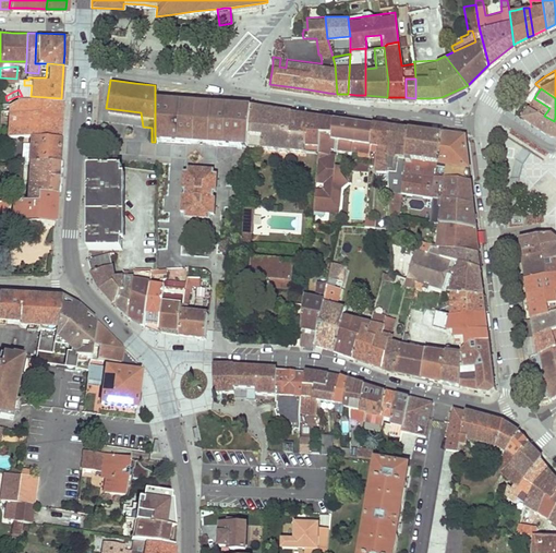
[(155,95),(155,136),(246,143),(250,105),(248,105),(249,101),(220,99),(214,99),(207,98),(192,97),(184,97),(176,96),(169,96),(160,95),(155,95)]
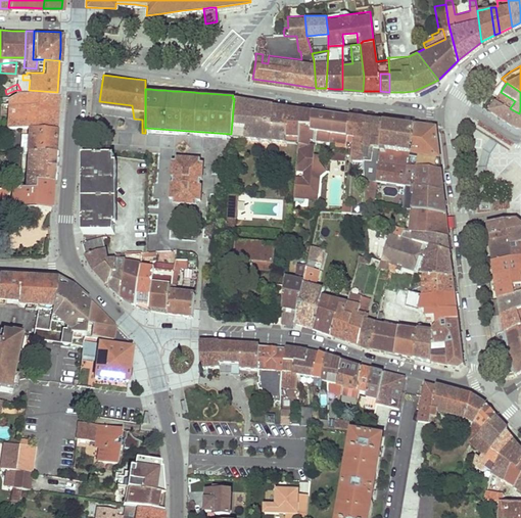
[(56,112),(57,92),(29,90),(20,90),(16,90),(6,94),(0,94),(0,101),(6,101),(5,124),(8,124),(28,125),(55,126),(56,112)]
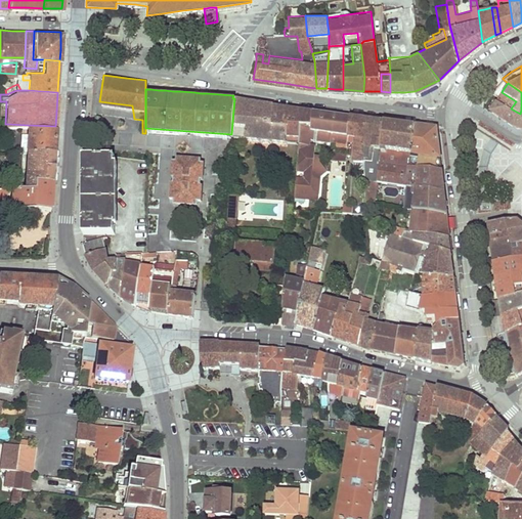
[(511,109),(516,101),(502,92),(497,99),(511,109)]
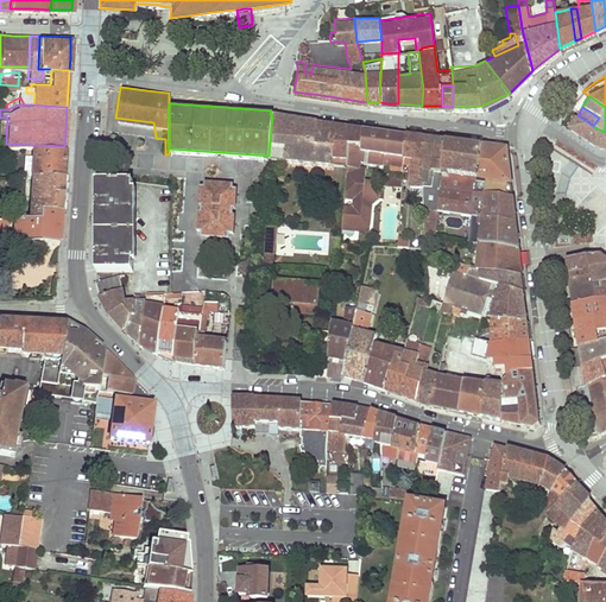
[(276,112),(272,111),(272,114),(269,156),(345,163),(346,156),(332,154),(332,144),(314,141),(316,119),(291,114),(285,114),(285,116),(282,115),(279,113),(276,113),(276,112)]
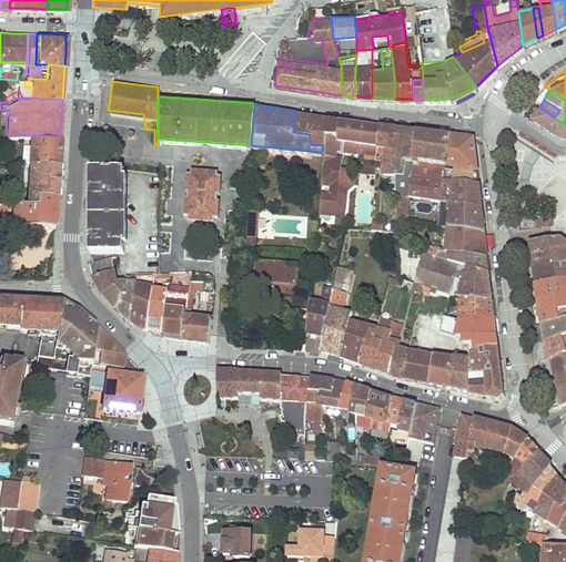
[(541,123),(548,129),(554,118),(539,108),(532,118),(536,121),(541,123)]
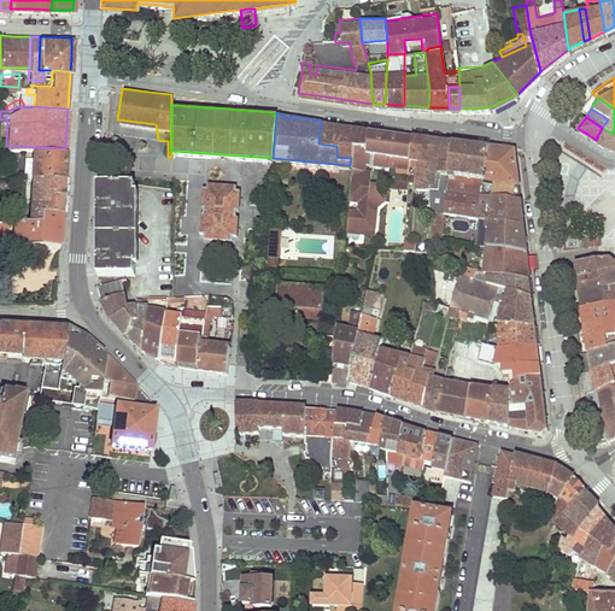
[(367,128),(321,121),(318,144),(337,146),(337,157),(351,158),(353,142),(365,144),(367,128)]
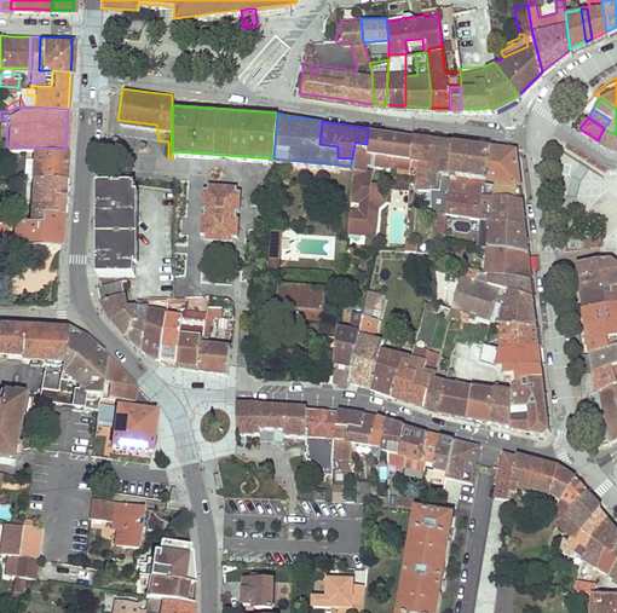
[(346,230),(374,232),(376,204),(385,198),(376,186),(376,180),(370,179),(370,167),(364,166),(364,161),(365,149),(374,150),(373,162),(387,163),(386,180),(390,185),(388,190),(404,191),(404,183),(408,183),(409,162),(411,134),(368,128),(367,144),(355,143),(352,158),(351,166),(346,230)]
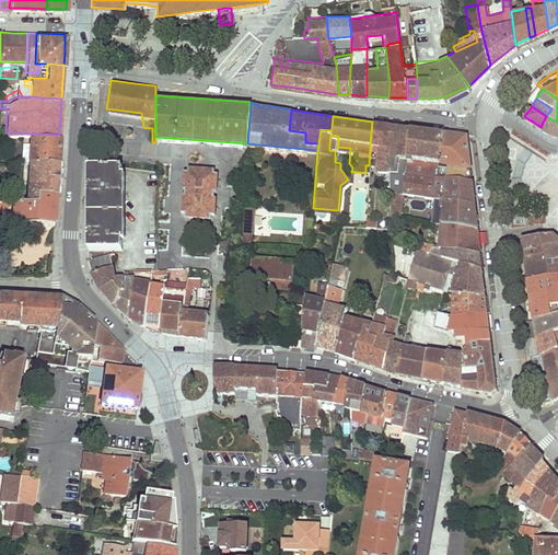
[(549,133),(557,135),(557,123),(556,122),(546,116),(541,127),(549,133)]
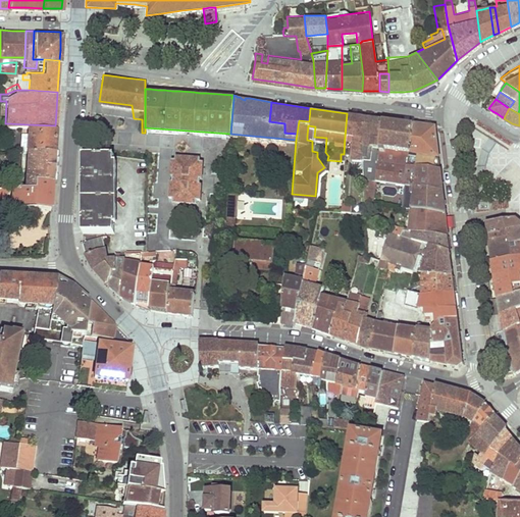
[(345,137),(352,138),(351,144),(361,145),(361,115),(354,114),(347,113),(345,137)]
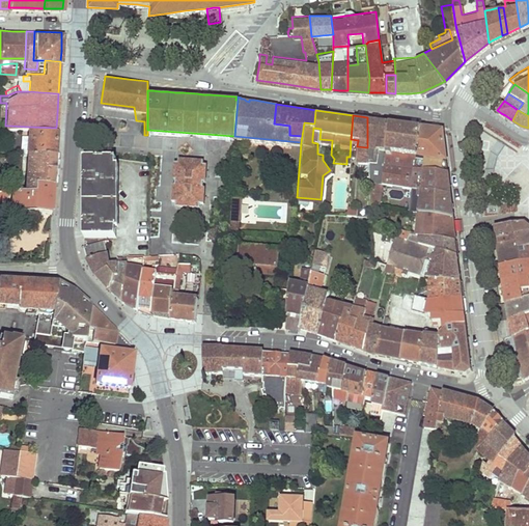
[(367,117),(367,147),(366,157),(369,157),(383,159),(384,150),(385,146),(388,120),(378,118),(367,117)]
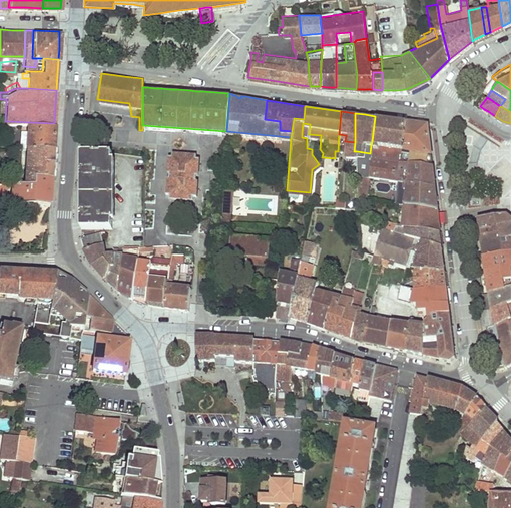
[(377,142),(401,145),(405,120),(391,118),(375,116),(372,141),(377,142)]
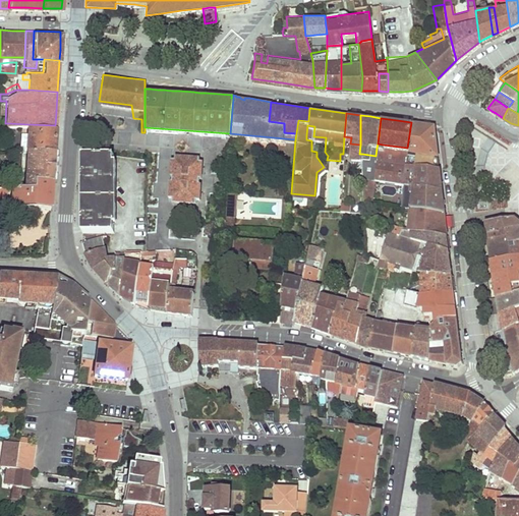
[(406,161),(437,165),(436,154),(431,124),(411,122),(407,148),(407,155),(406,161)]
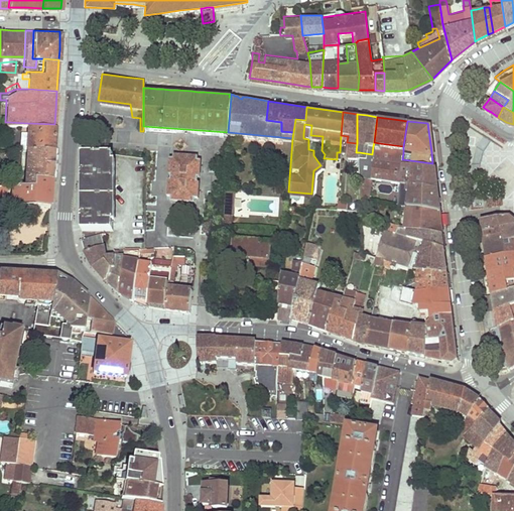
[(27,123),(26,146),(52,147),(53,137),(54,124),(27,123)]
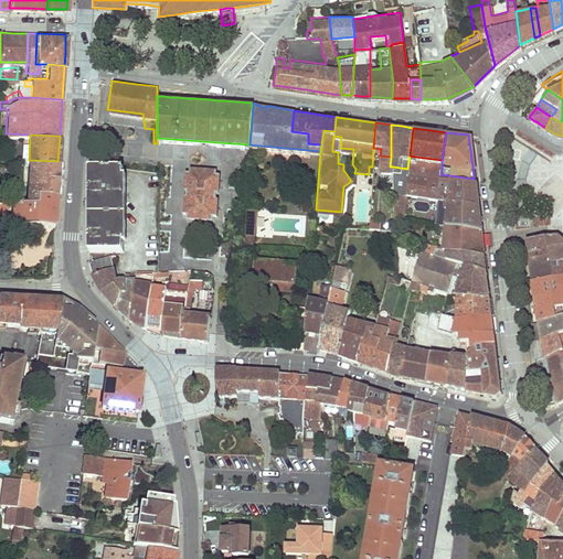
[(380,156),(379,170),(390,170),(390,167),(391,157),(380,156)]
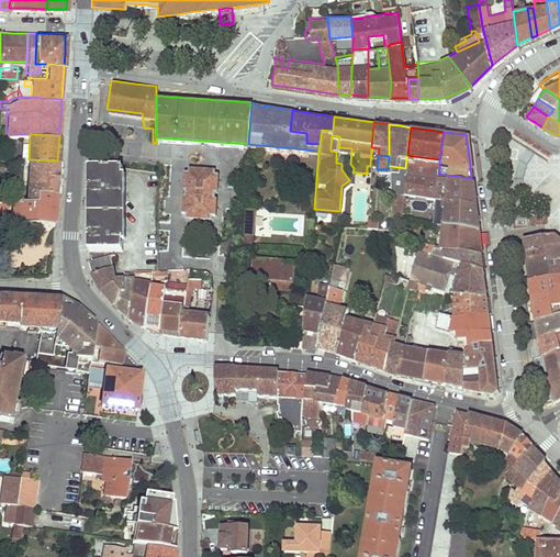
[(28,181),(26,199),(35,199),(35,191),(55,192),(56,178),(57,160),(29,159),(29,160),(28,181)]
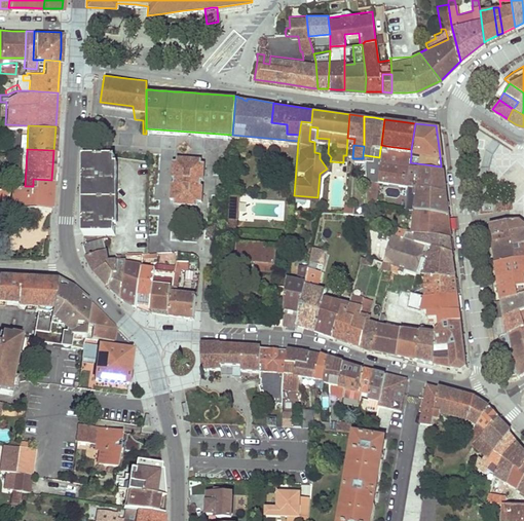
[(82,230),(113,230),(113,153),(85,153),(85,161),(82,161),(82,171),(85,171),(85,214),(82,214),(82,230)]
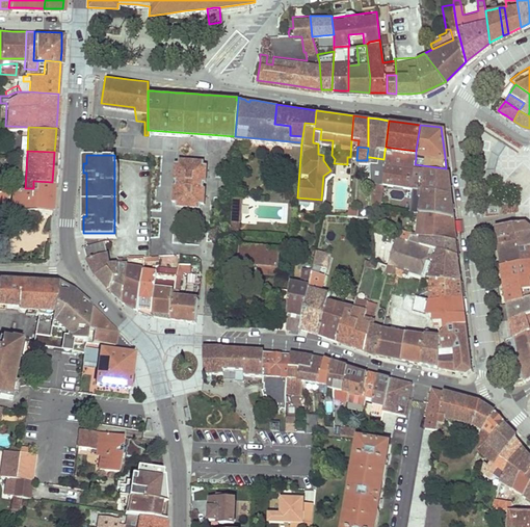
[(383,159),(370,157),(371,174),(381,175),(383,160),(383,159)]
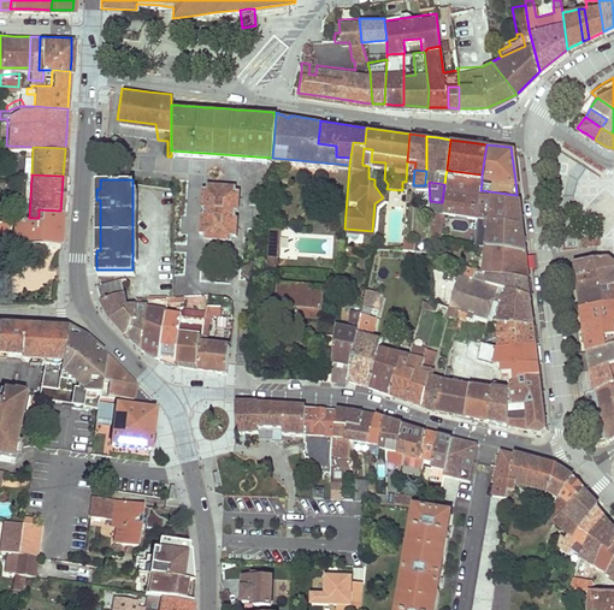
[(234,191),(229,187),(224,187),(224,183),(217,183),(217,185),(210,185),(205,189),(205,200),(202,203),(201,208),(201,211),(204,215),(202,227),(207,231),(226,232),(231,229),(232,218),(234,213),(235,211),(235,207),(234,202),(234,191)]
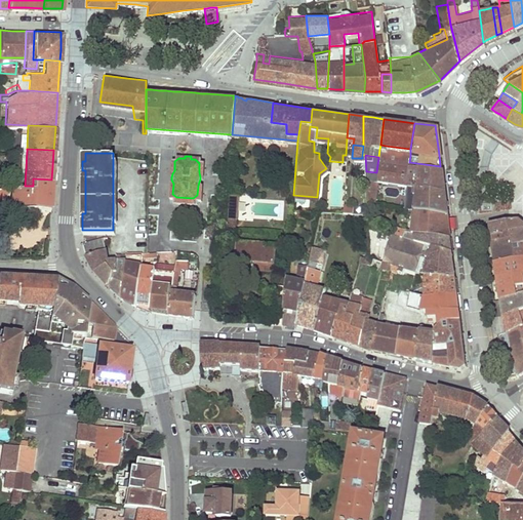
[(413,184),(443,189),(443,183),(440,166),(409,162),(393,160),(378,158),(376,172),(376,177),(409,183),(413,184)]
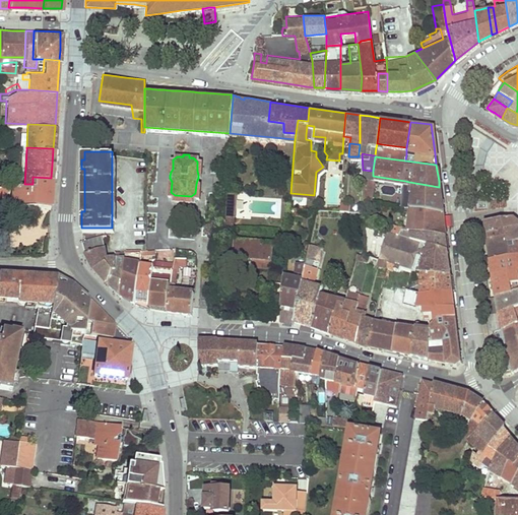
[(361,197),(370,199),(373,176),(361,175),(361,197)]
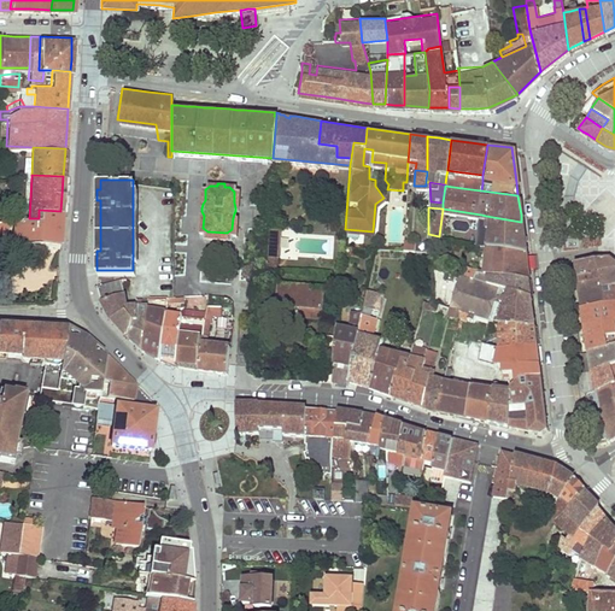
[(39,218),(29,218),(13,217),(12,241),(58,244),(59,228),(60,211),(39,210),(39,218)]
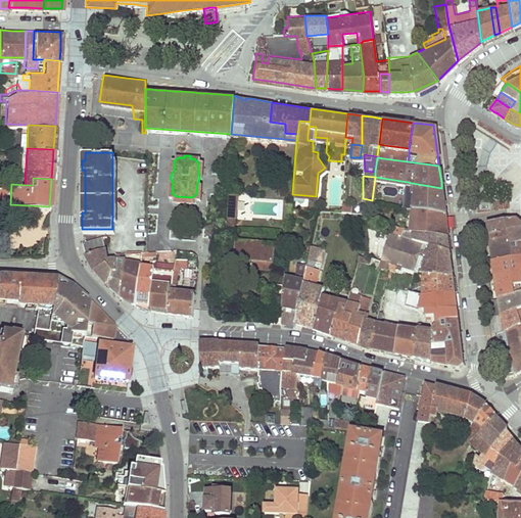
[(444,210),(443,203),(441,188),(412,183),(412,187),(414,188),(414,190),(412,205),(444,210)]
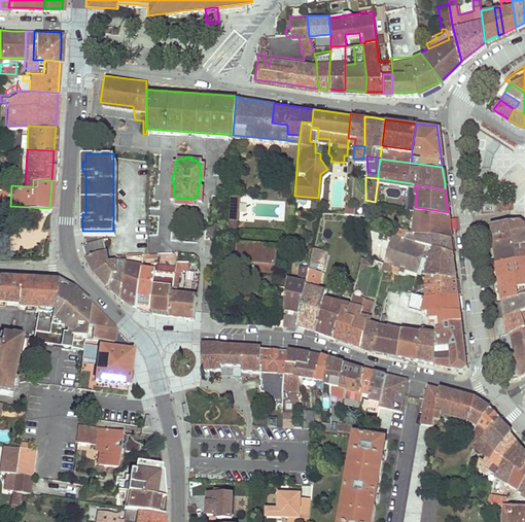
[(229,189),(228,215),(238,215),(239,189),(229,189)]
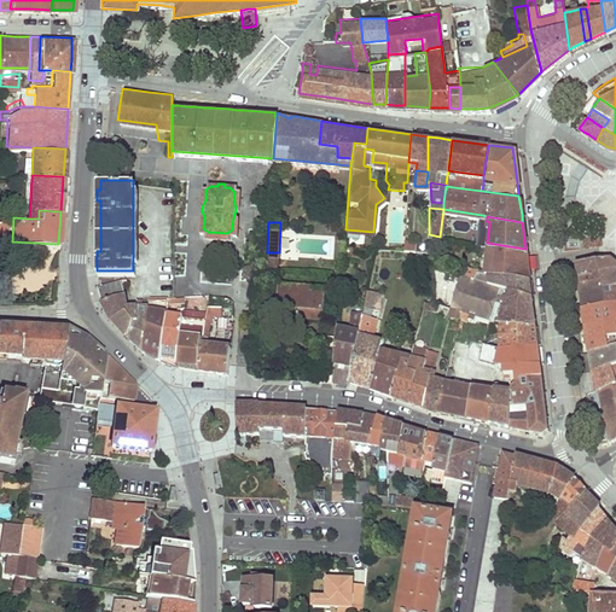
[(477,228),(476,239),(486,240),(487,228),(477,228)]
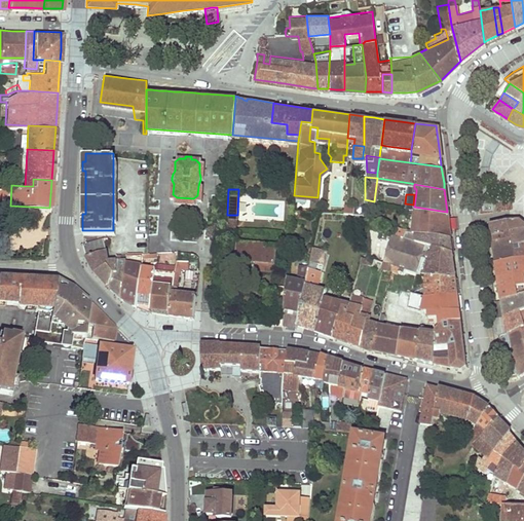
[(342,210),(352,211),(352,202),(343,201),(342,210)]
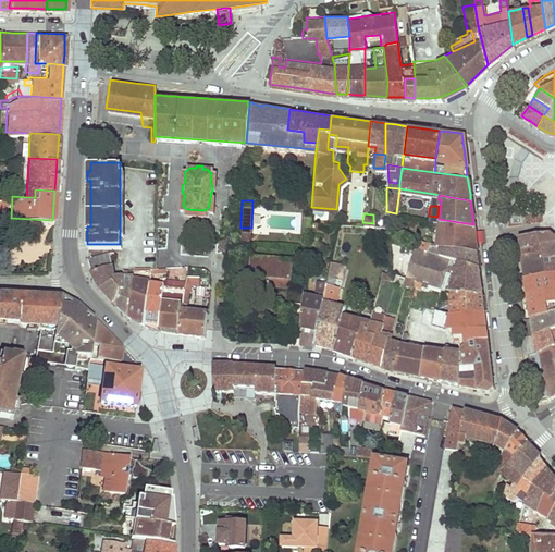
[(473,227),(473,224),(439,219),(435,243),(443,244),(476,248),(475,238),(473,238),(473,236),(468,234),(468,229),(472,229),(472,227),(473,227)]
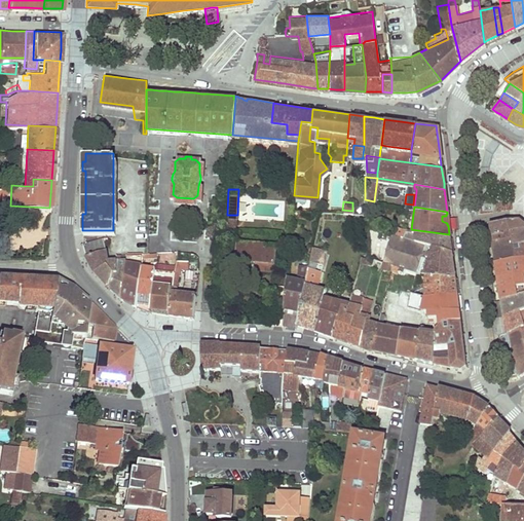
[(517,217),(490,220),(492,233),(511,230),(523,227),(523,222),(522,221),(517,217)]
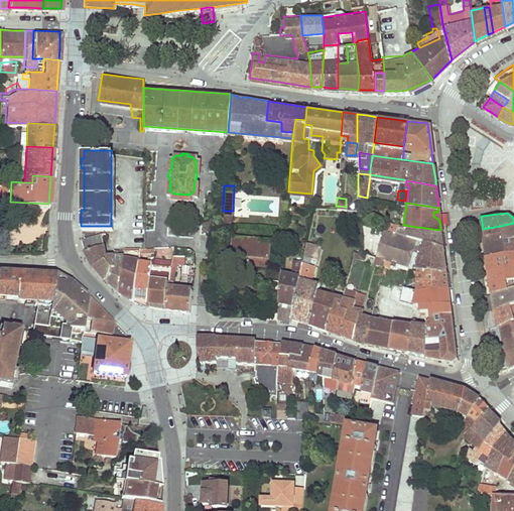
[(359,226),(371,230),(372,223),(359,218),(359,226)]
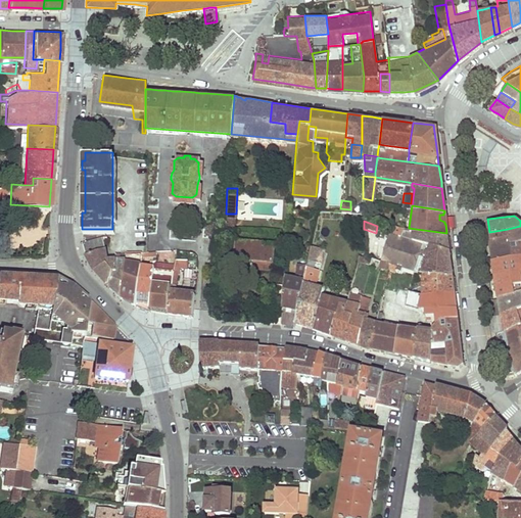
[(391,230),(400,232),(403,227),(403,225),(393,222),(392,226),(391,230)]
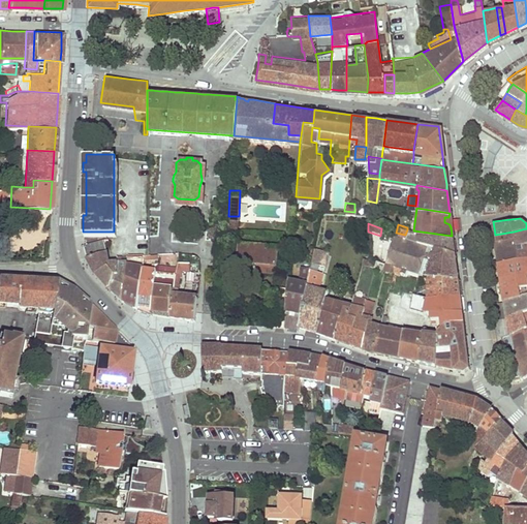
[(516,243),(526,241),(526,228),(514,232),(515,238),(516,243)]
